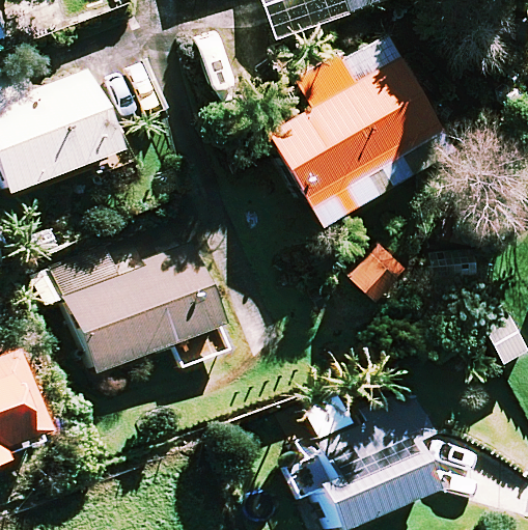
[(261,0),(274,33),(367,0),(261,0)]
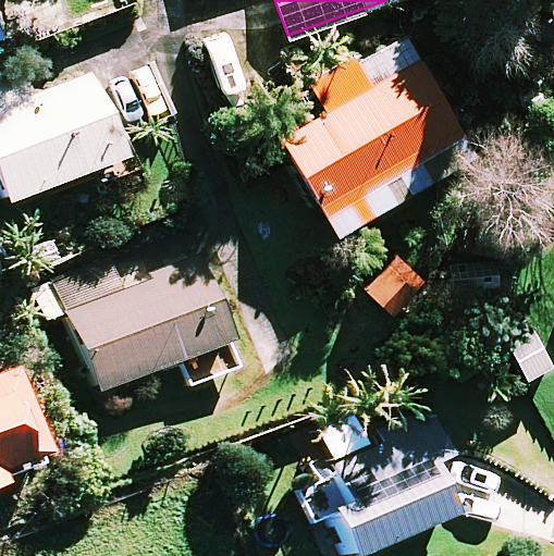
[(471,153),(406,32),(311,83),(327,110),(281,135),(332,229),(471,153)]
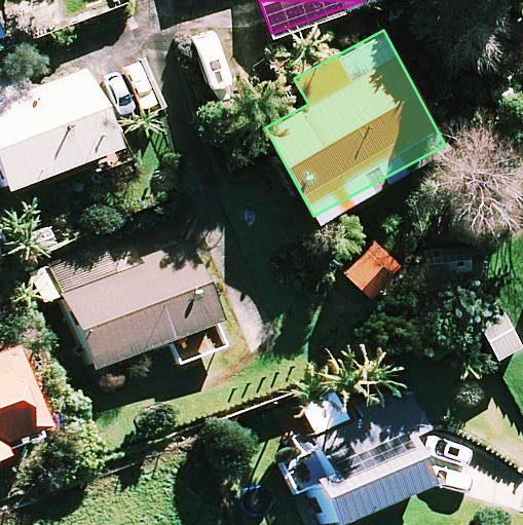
[(121,164),(78,50),(0,79),(0,178),(6,194),(87,163),(92,176),(121,164)]
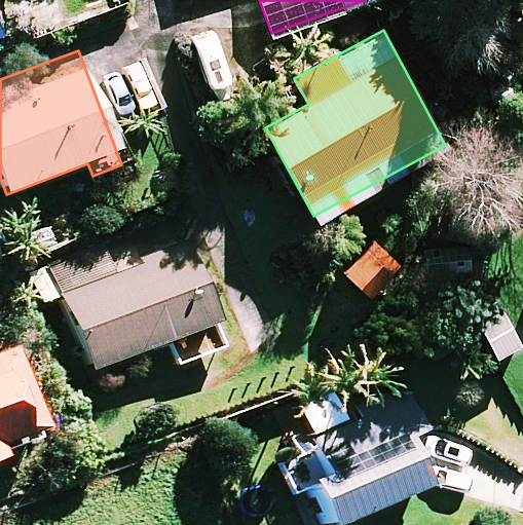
[(223,348),(185,247),(116,272),(107,246),(38,271),(49,301),(65,296),(92,370),(166,342),(176,366),(223,348)]
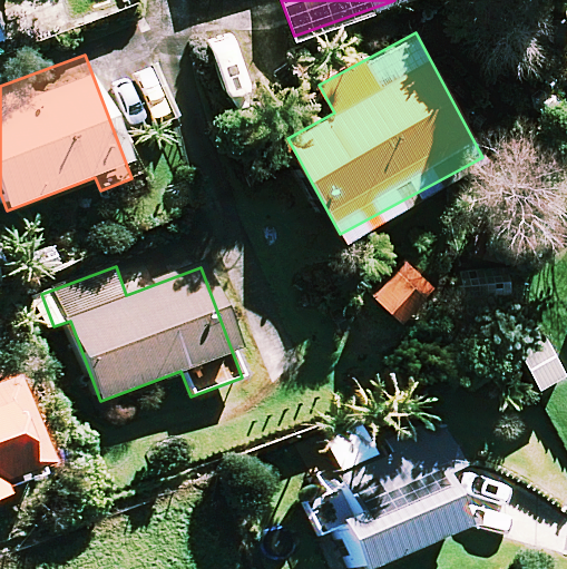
[(0,498),(6,496),(2,487),(45,471),(5,363),(0,364),(0,498)]
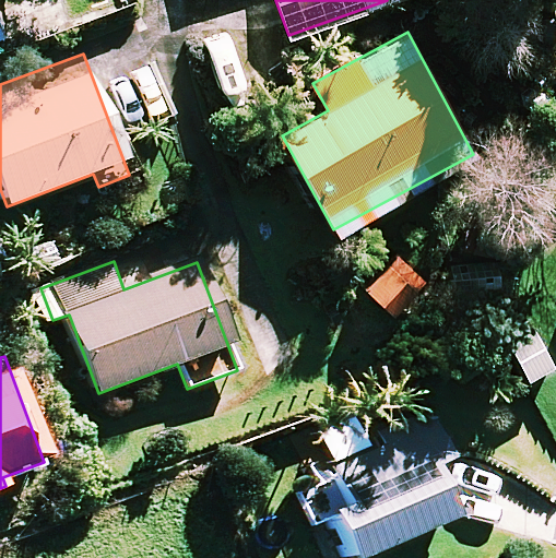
[(444,456),(427,419),(390,435),(402,463),(321,497),(345,557),(352,557),(448,519),(425,464),(444,456)]
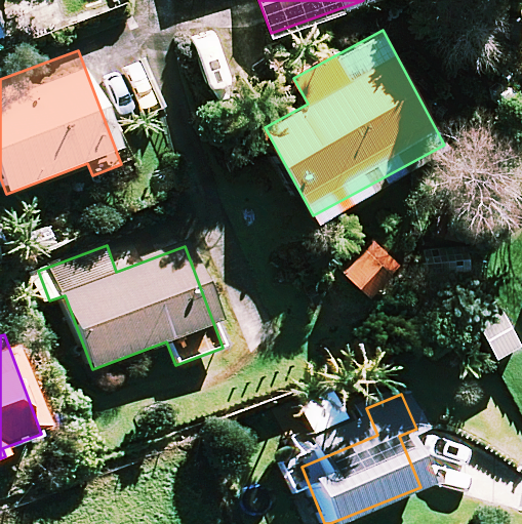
All buildings are outlined.
